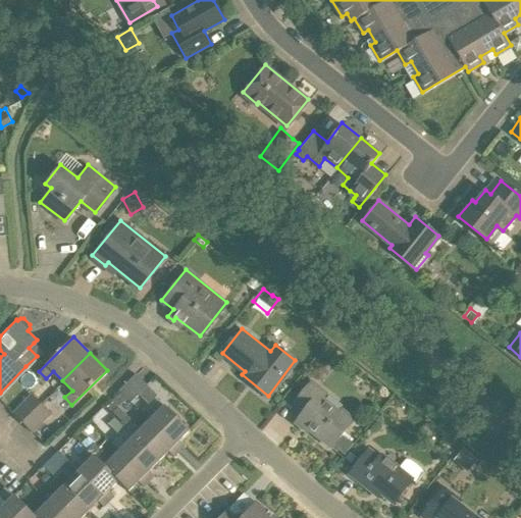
[(148,383),(136,371),(118,389),(120,390),(126,396),(131,400),(148,383)]
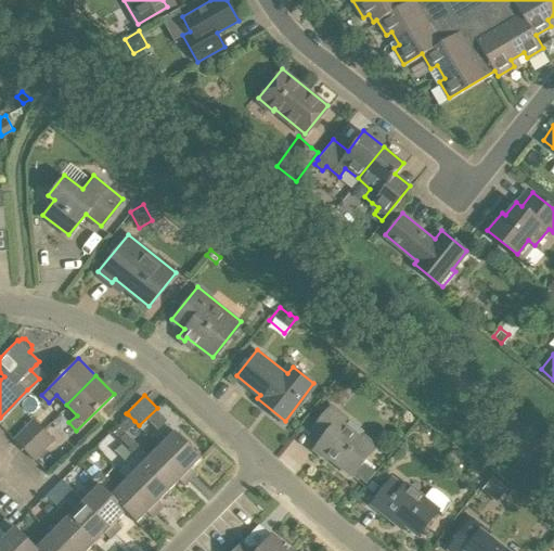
[(340,421),(345,415),(330,404),(313,426),(324,435),(316,446),(351,474),(373,446),(340,421)]
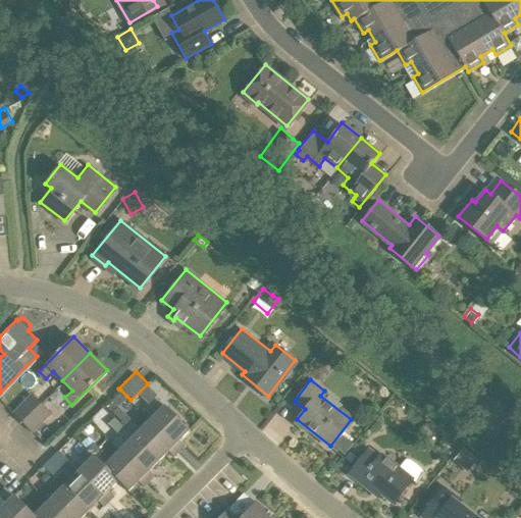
[(111,410),(125,397),(118,390),(105,403),(111,410)]
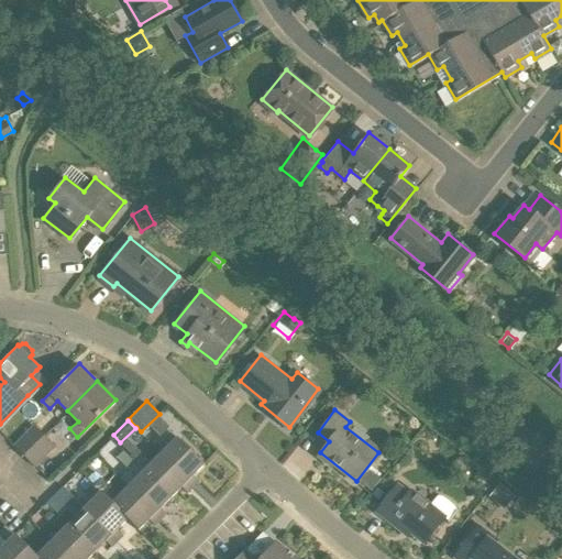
[(34,424),(13,444),(23,453),(44,434),(34,424)]
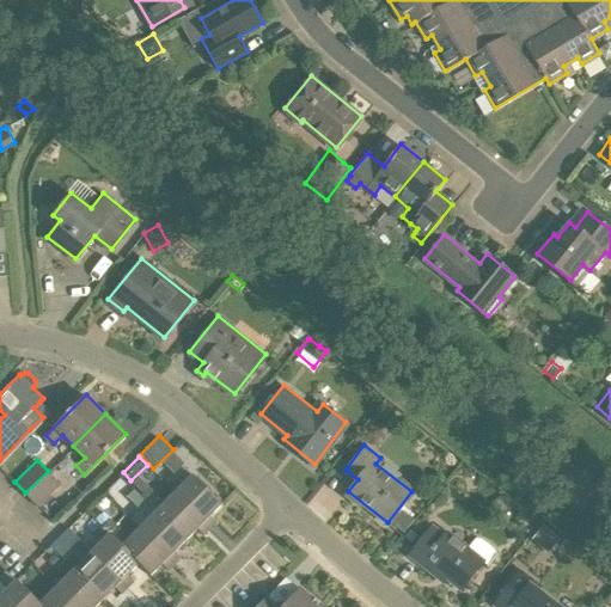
[(182,463),(173,472),(184,482),(175,491),(209,526),(215,520),(209,514),(221,502),(182,463)]
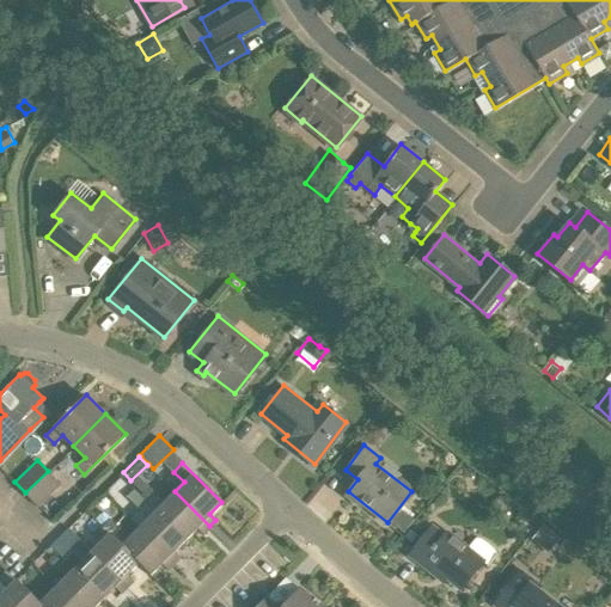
[(25,492),(37,503),(59,482),(48,471),(25,492)]
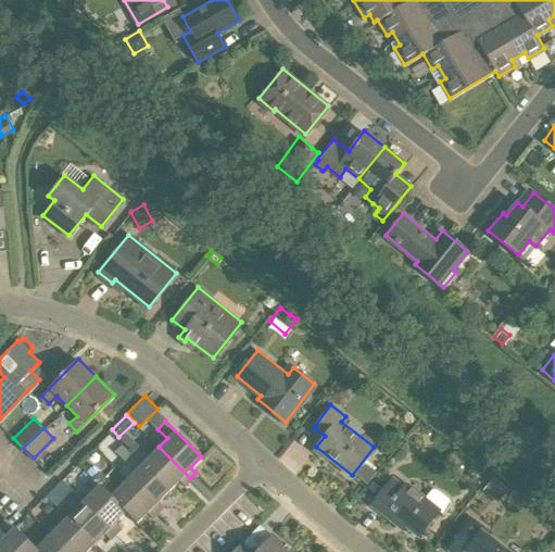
[(127,447),(134,452),(140,446),(141,446),(135,439),(127,447)]
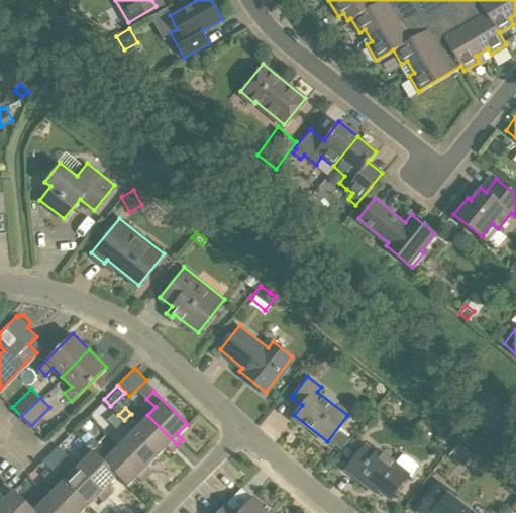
[(119,420),(112,413),(107,418),(115,425),(119,420)]
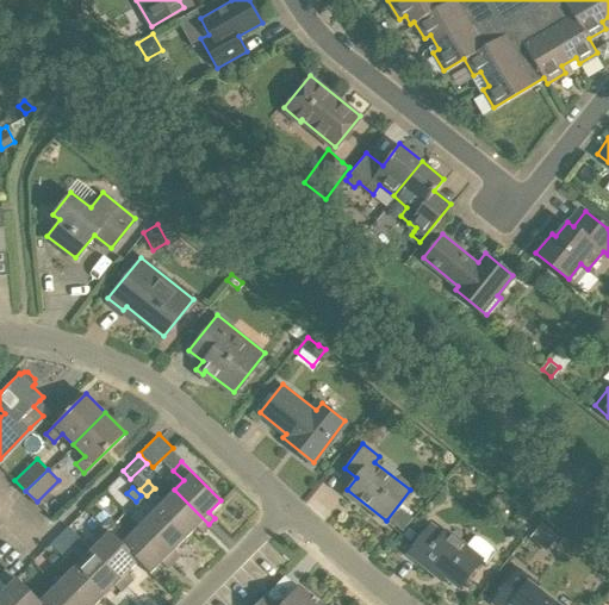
[(174,490),(165,499),(154,488),(147,496),(145,497),(185,536),(197,524),(203,531),(209,524),(174,490)]
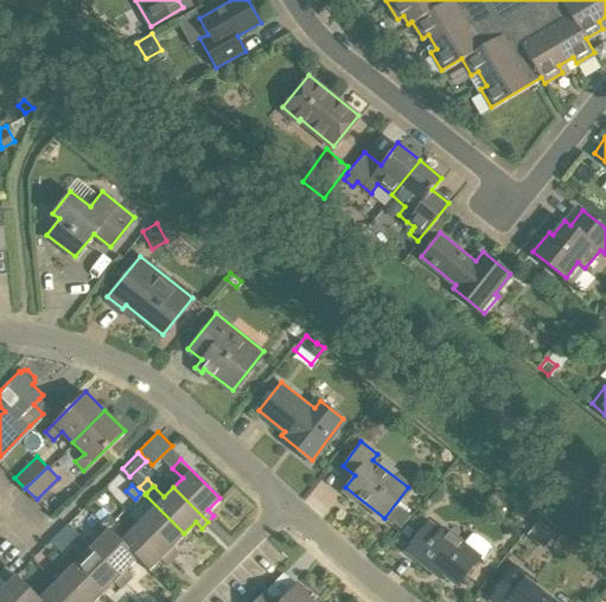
[(136,520),(172,557),(179,550),(173,544),(184,533),(145,494),(138,503),(146,511),(136,520)]
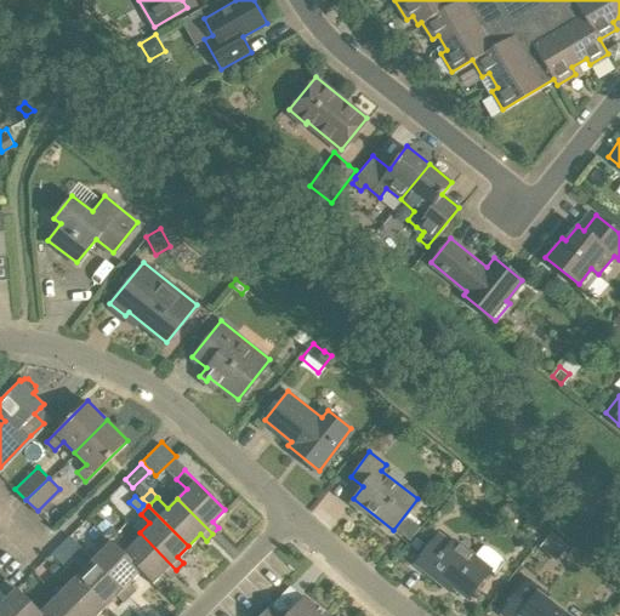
[(397,529),(409,537),(419,526),(419,524),(408,515),(397,529)]
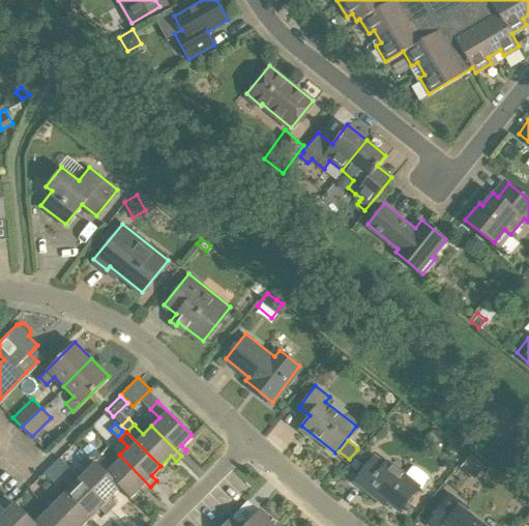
[(82,448),(83,450),(88,455),(93,450),(87,444),(82,448)]
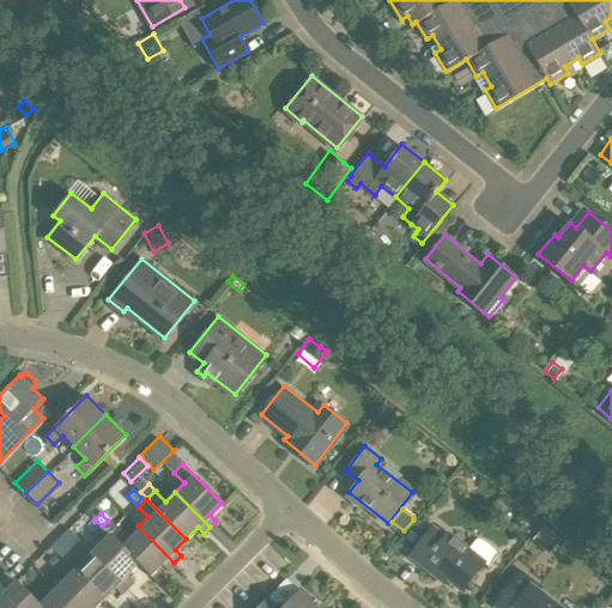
[(102,526),(139,563),(150,575),(162,563),(168,569),(174,563),(138,526),(128,535),(110,517),(108,521),(102,526)]
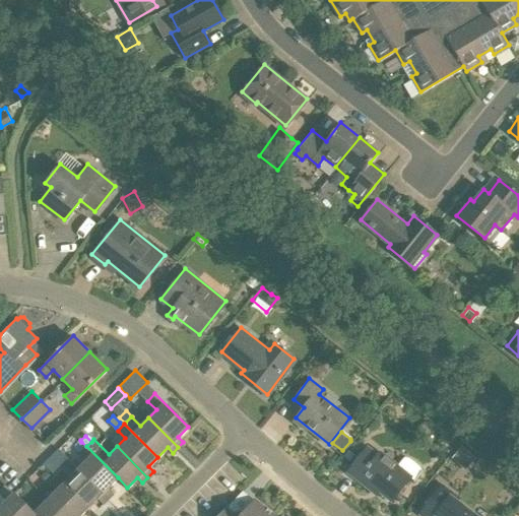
[(462,465),(467,465),(475,456),(461,444),(451,456),(462,465)]
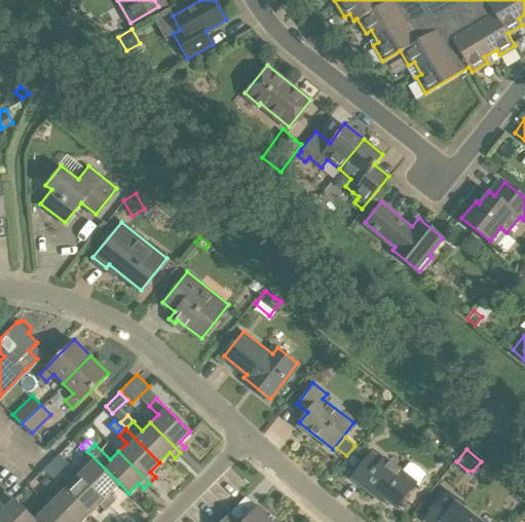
[(79,473),(109,504),(115,497),(110,492),(119,483),(87,451),(82,457),(88,463),(79,473)]
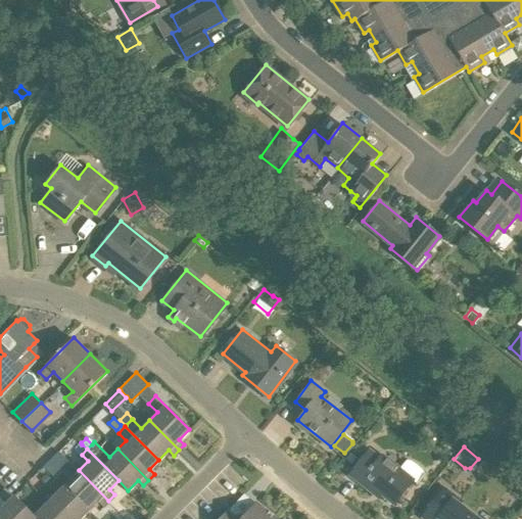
[(350,450),(344,457),(350,461),(356,455),(350,450)]
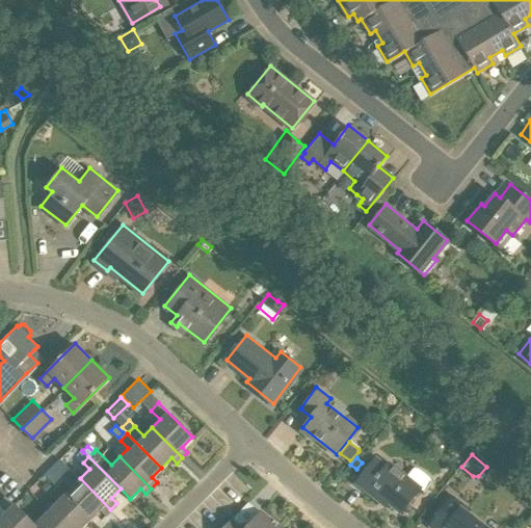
[(429,476),(418,467),(414,466),(405,475),(388,462),(386,465),(375,457),(356,481),(377,498),(379,495),(401,511),(420,486),(423,490),(430,480),(429,476)]
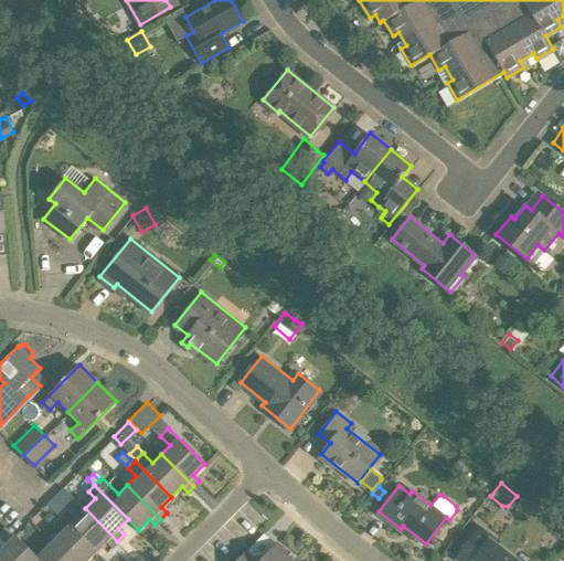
[(60,516),(95,551),(106,540),(112,547),(117,541),(85,508),(76,517),(66,507),(60,516)]
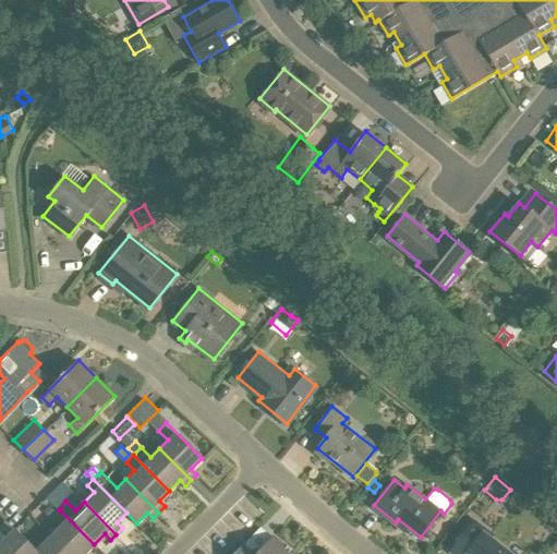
[(50,516),(56,510),(48,503),(43,508),(50,516)]
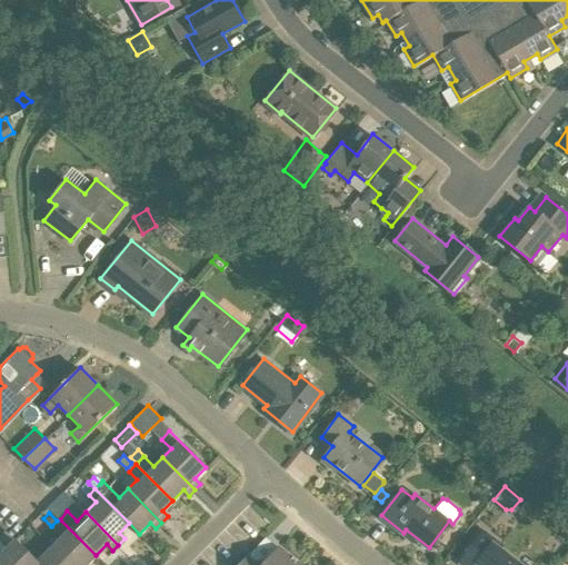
[(52,545),(72,564),(86,564),(96,555),(60,519),(52,526),(62,536),(52,545)]
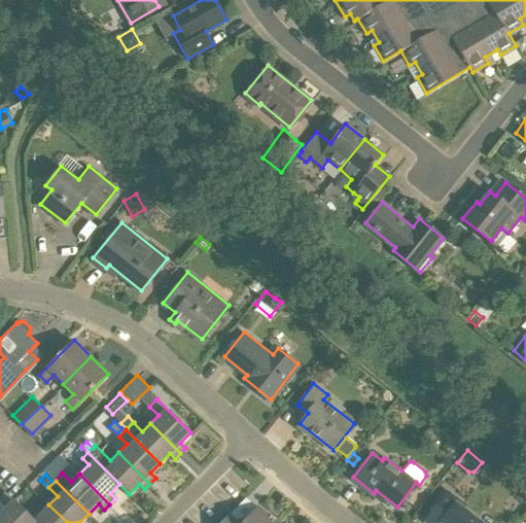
[(25,510),(5,489),(0,494),(0,498),(6,504),(0,511),(0,516),(6,522),(36,522),(25,511),(25,510)]
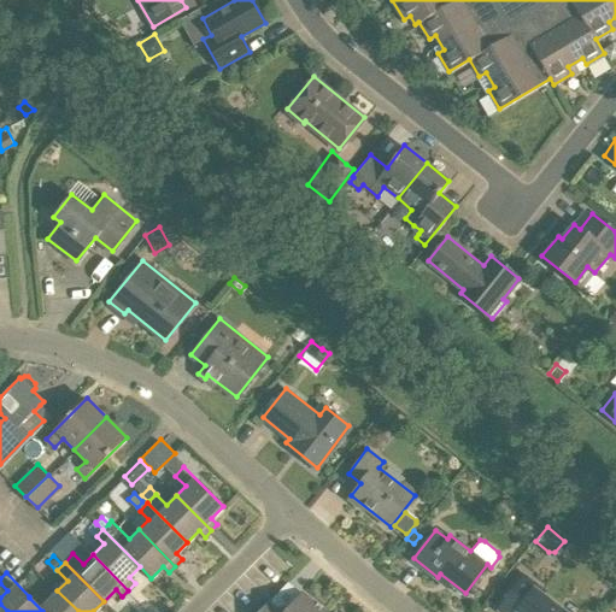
[(567,611),(532,586),(535,582),(523,572),(497,607),(503,611),(567,611)]
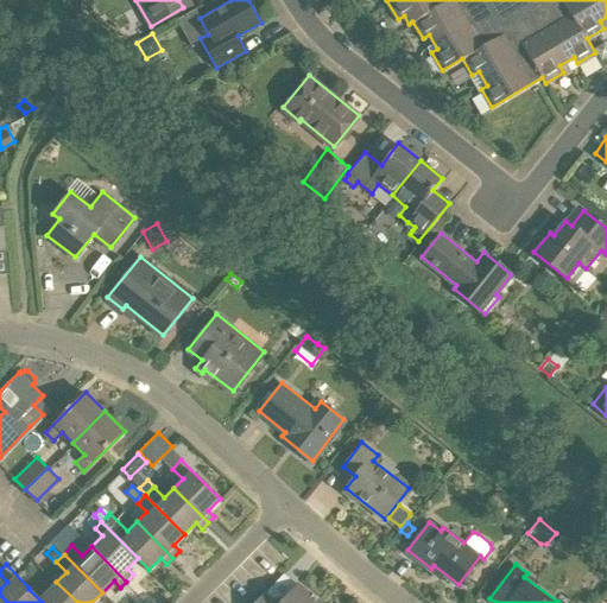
[(29,589),(42,602),(77,602),(56,582),(48,591),(37,581),(29,588),(29,589)]
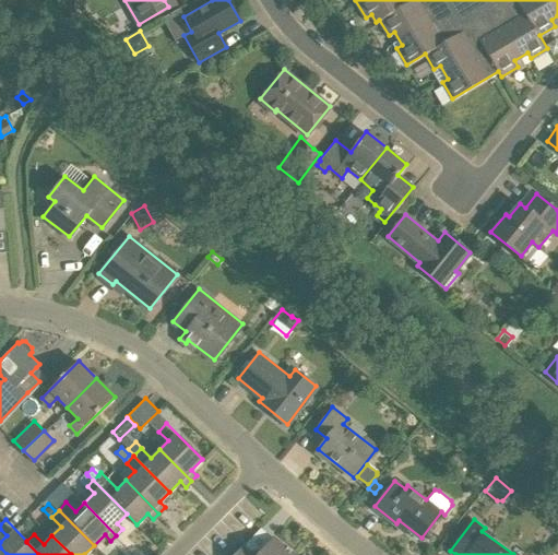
[(295,554),(297,554),(273,534),(258,554),(246,543),(246,542),(232,554),(295,554)]
